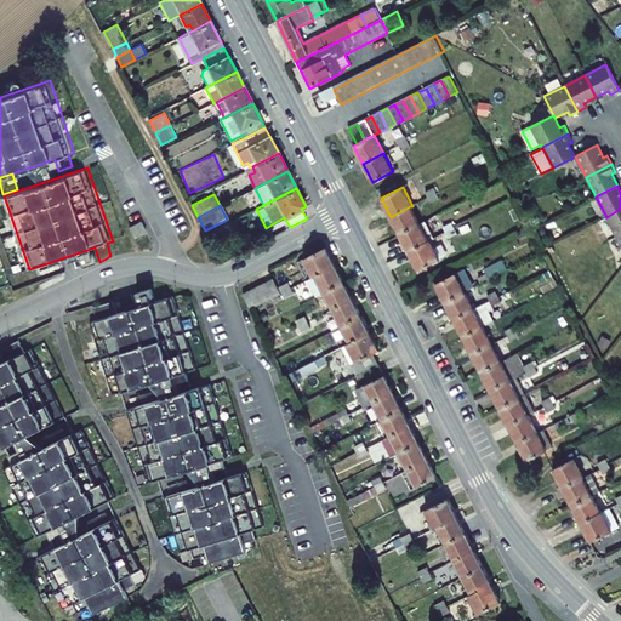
[(391,217),(399,235),(420,224),(410,206),(391,217)]
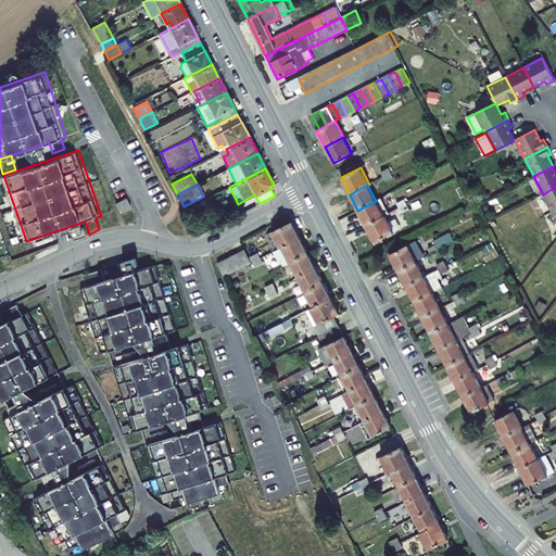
[(552,213),(555,210),(555,187),(543,194),(552,213)]
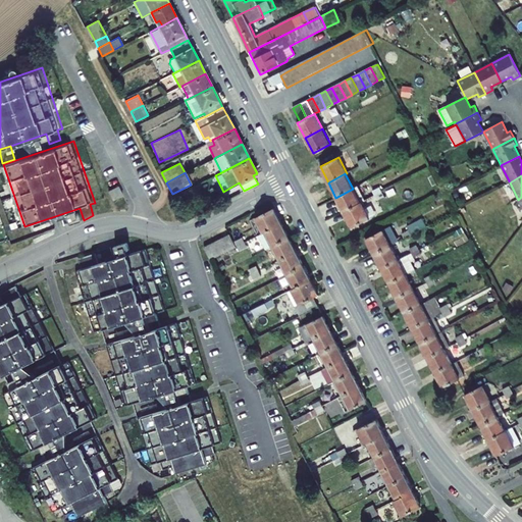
[(118,186),(108,191),(113,200),(122,195),(118,186)]
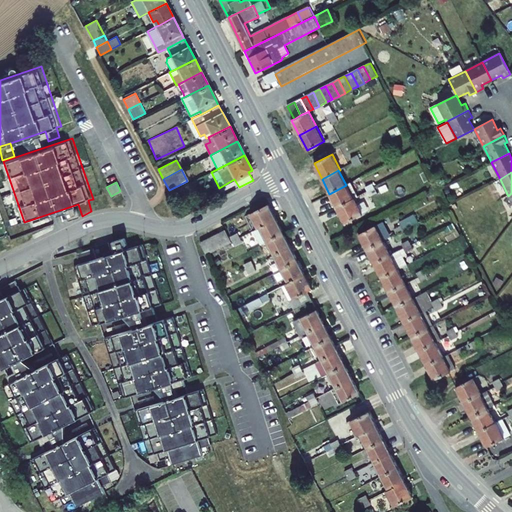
[(355,199),(358,197),(351,182),(346,185),(353,200),(355,199)]
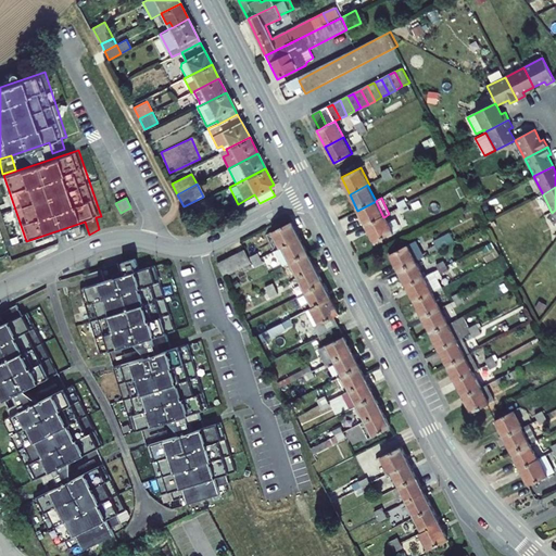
[(383,217),(376,201),(357,211),(366,226),(383,217)]
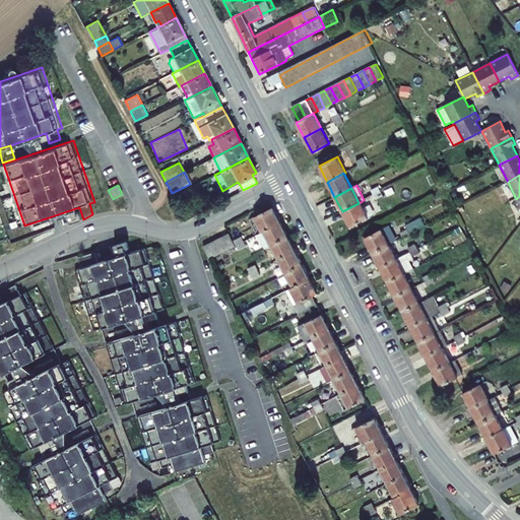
[(359,203),(342,211),(350,228),(369,218),(361,202),(359,203)]
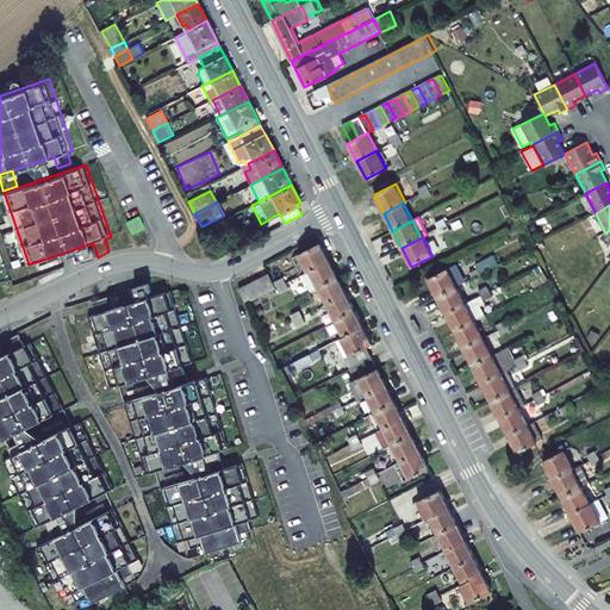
[(329,261),(321,243),(298,254),(307,273),(310,272),(329,261)]
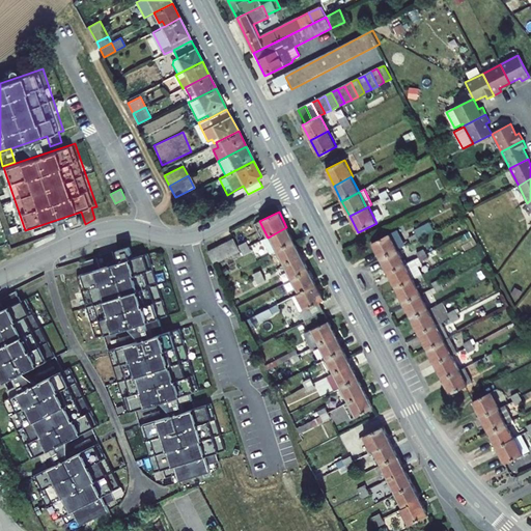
[(409,238),(411,243),(434,230),(430,223),(414,230),(416,234),(409,238)]
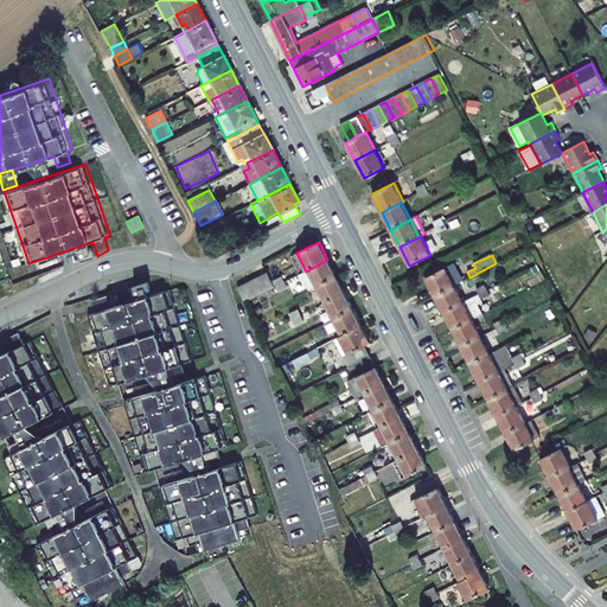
[(336,276),(327,260),(308,270),(317,286),(336,276)]
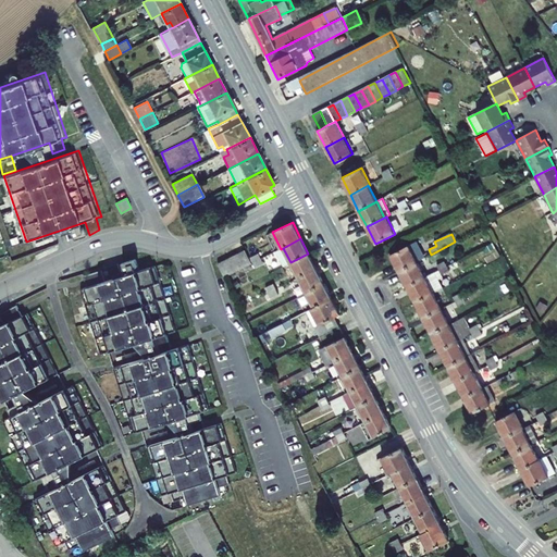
[(391,255),(398,271),(417,261),(408,246),(391,255)]
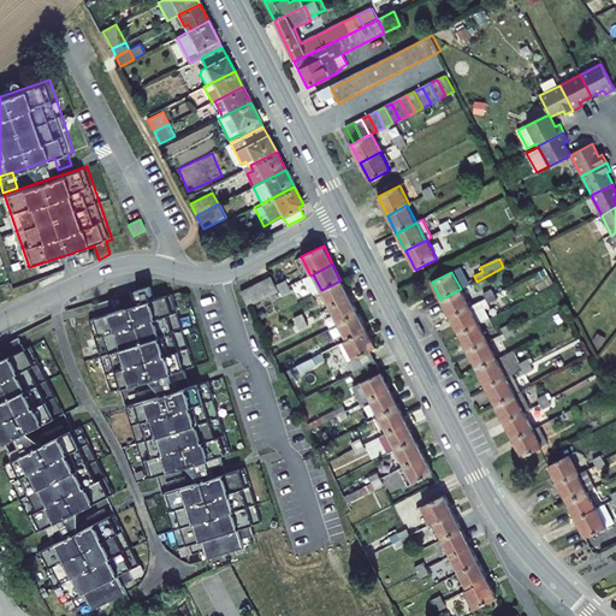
[(306,278),(313,294),(321,290),(313,274),(311,276),(306,278)]
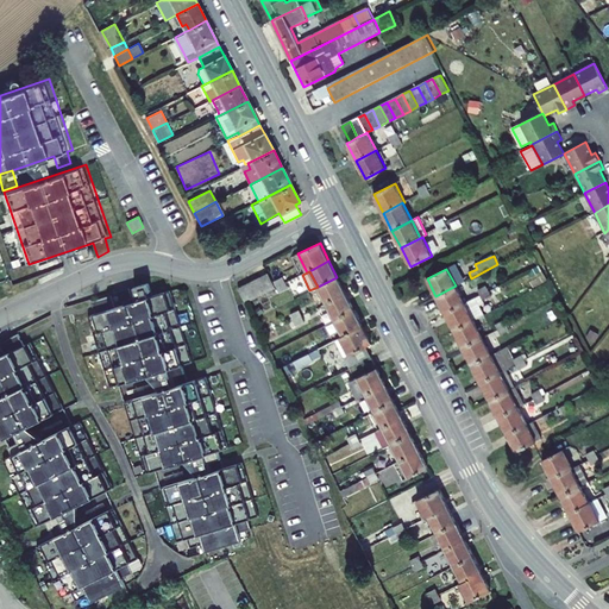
[(275,288),(268,272),(261,277),(268,292),(275,288)]
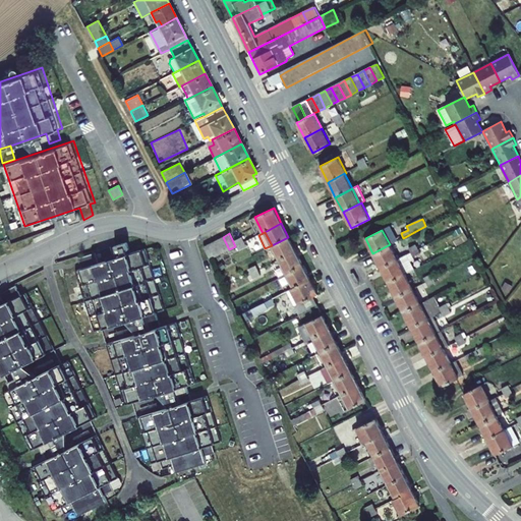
[(229,249),(223,237),(217,240),(223,252),(229,249)]
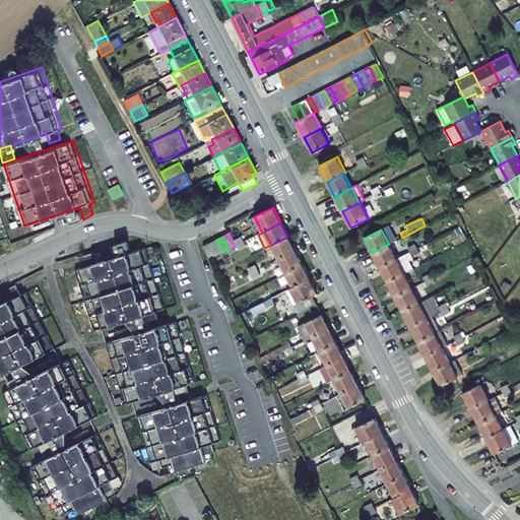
[(244,242),(242,237),(234,240),(237,245),(244,242)]
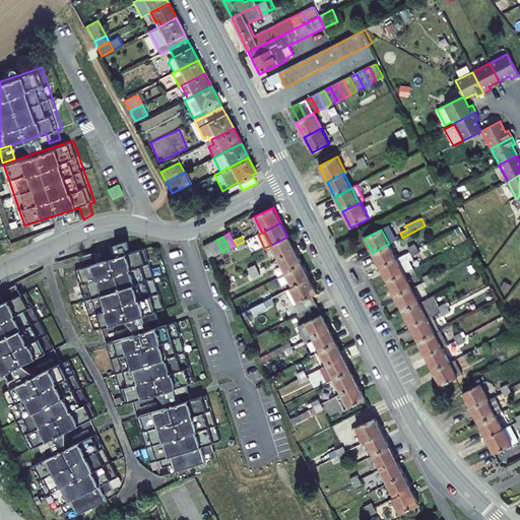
[(295,251),(287,237),(271,245),(278,259),(295,251)]
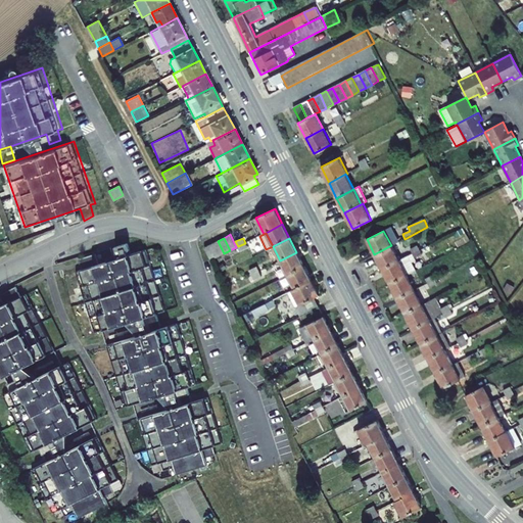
[(224,253),(218,241),(210,244),(218,256),(224,253)]
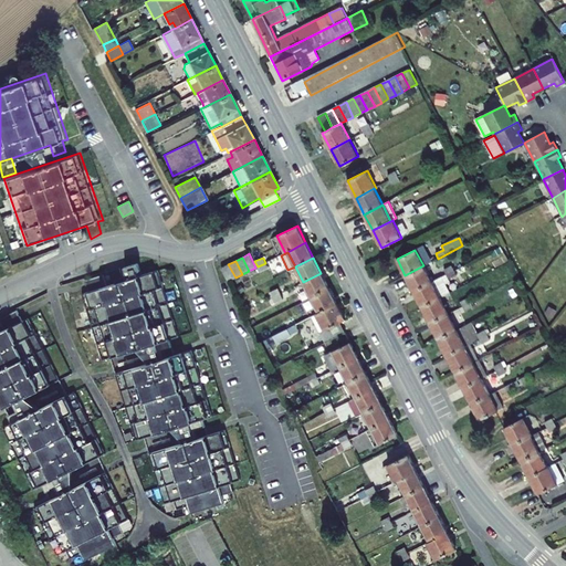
[(269,269),(265,263),(258,266),(260,272),(269,269)]
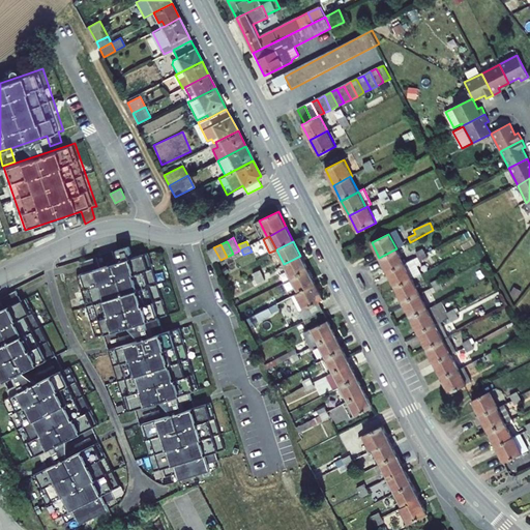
[(221,260),(213,247),(207,251),(213,264),(221,260)]
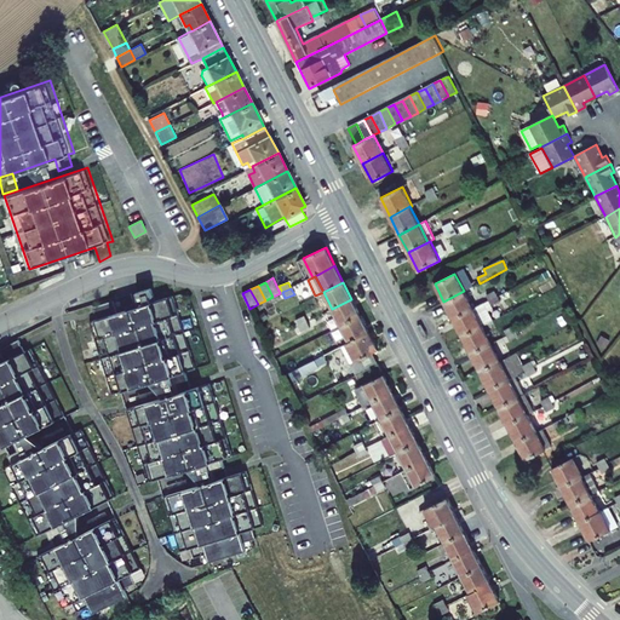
[(443,302),(453,320),(474,309),(464,291),(443,302)]
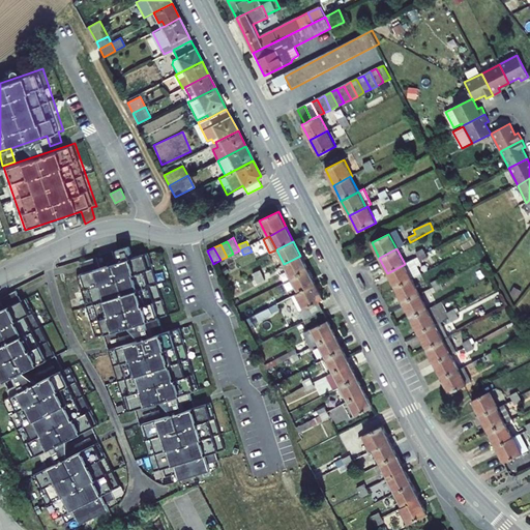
[(146,322),(167,315),(147,253),(126,260),(125,257),(126,254),(125,253),(123,251),(121,251),(119,253),(118,255),(121,258),(122,261),(100,268),(97,257),(80,262),(83,273),(77,275),(96,337),(141,323),(142,326),(142,329),(142,331),(145,332),(147,332),(148,331),(149,328),(149,326),(146,324),(146,322)]
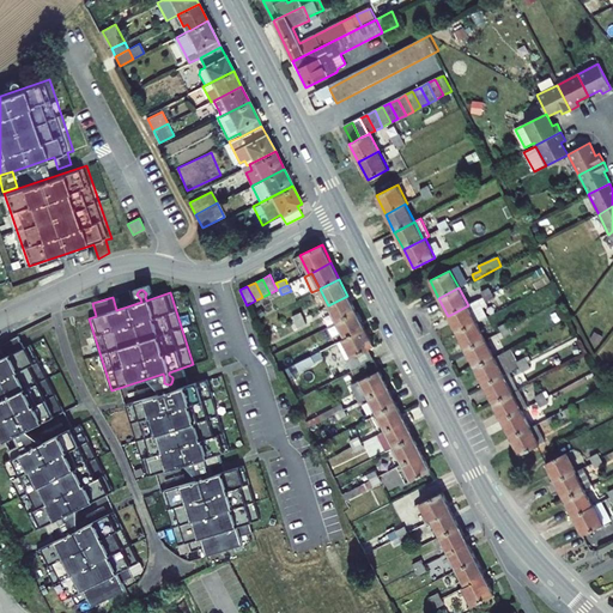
[(357,311),(347,296),(328,305),(337,322),(357,311)]
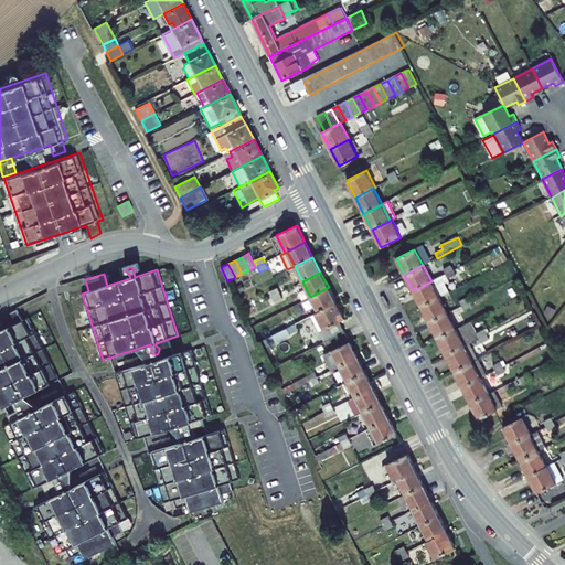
[(432,281),(439,297),(449,292),(441,276),(432,281)]
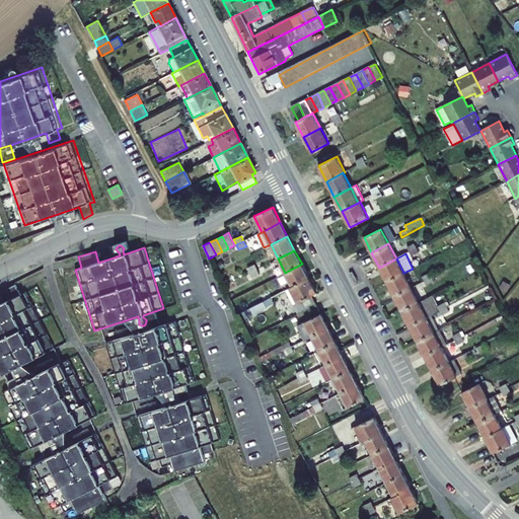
[(379,268),(386,282),(403,273),(396,258),(379,268)]
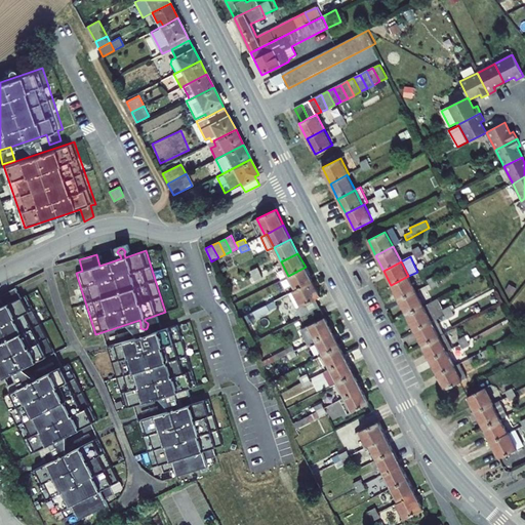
[(260,272),(257,267),(250,271),(253,276),(260,272)]
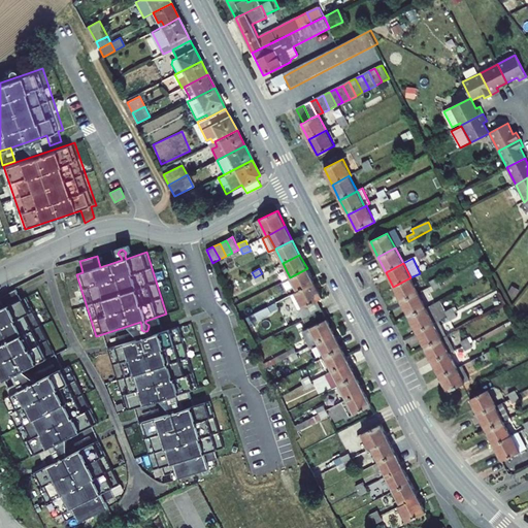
[(315,283),(307,268),(290,277),(297,292),(315,283)]
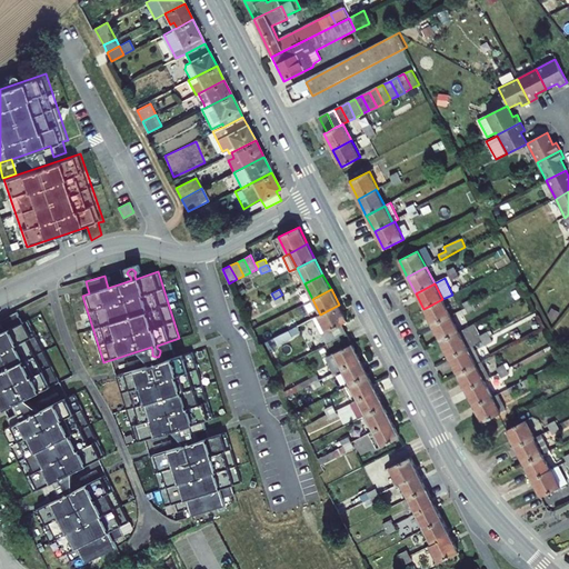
[(285,300),(282,295),(275,299),(277,305),(285,300)]
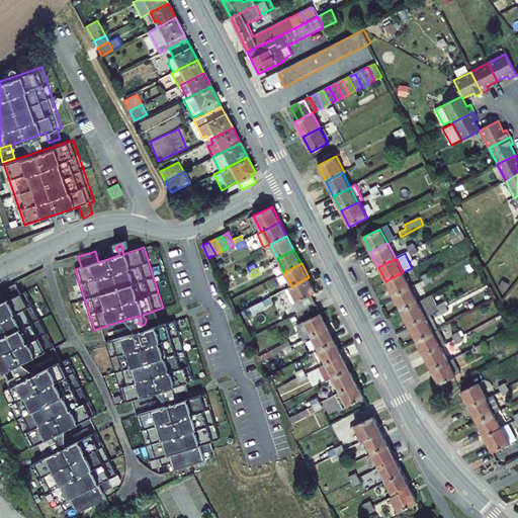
[(394,296),(411,287),(403,272),(385,281),(394,296)]
